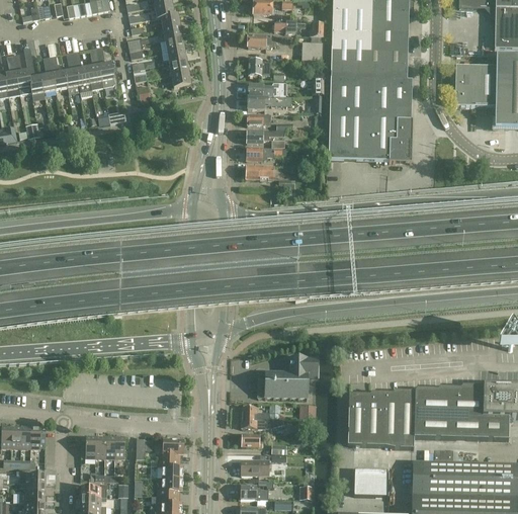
[(98,12),(96,0),(90,1),(89,1),(92,13),(98,12)]
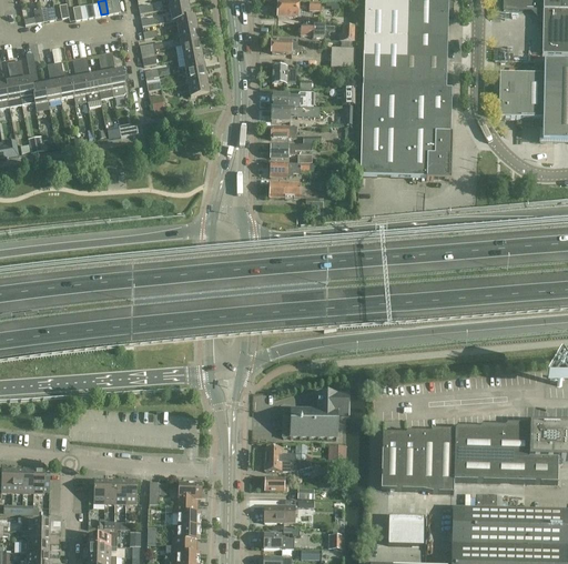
[(121,10),(119,0),(111,0),(113,11),(121,10)]
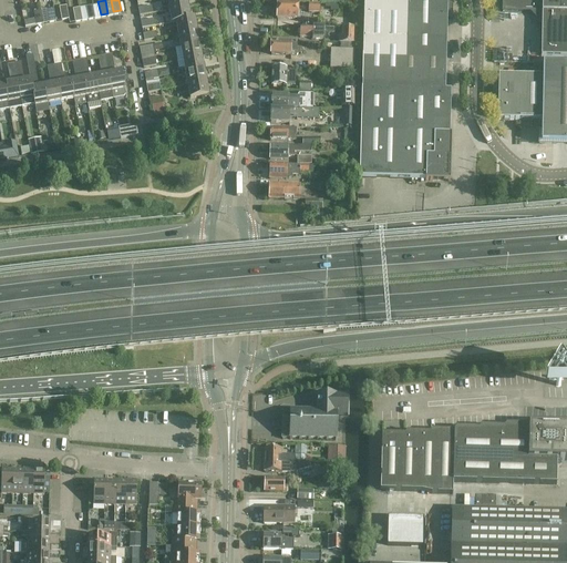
[(298,0),(277,0),(277,14),(297,16),(298,14),(300,14),(300,9),(298,9),(298,0)]
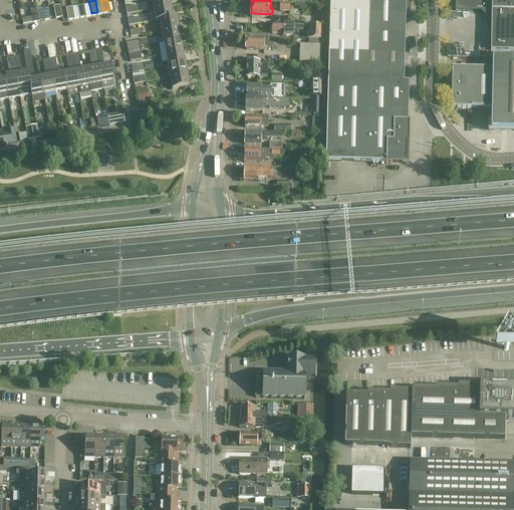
[(289,0),(280,0),(280,8),(289,8),(289,0)]
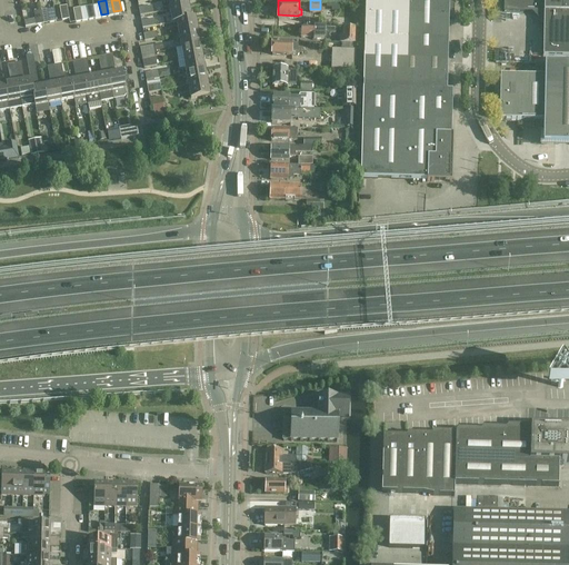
[(369,79),(369,86),(441,88),(441,81),(447,81),(448,15),(453,15),(453,0),(365,0),(362,79),(369,79)]
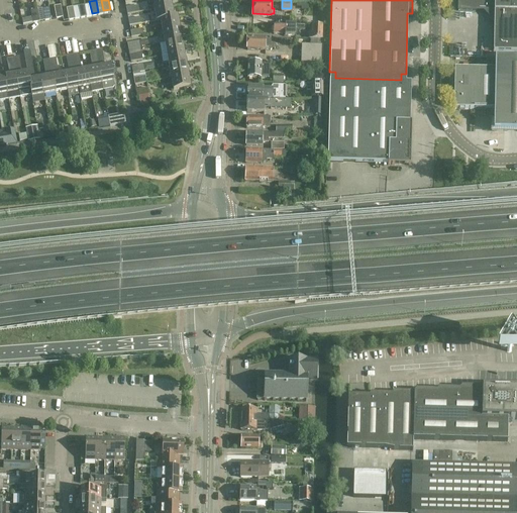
[(457,0),(457,7),(484,8),(494,18),(493,47),(516,47),(516,0),(457,0)]
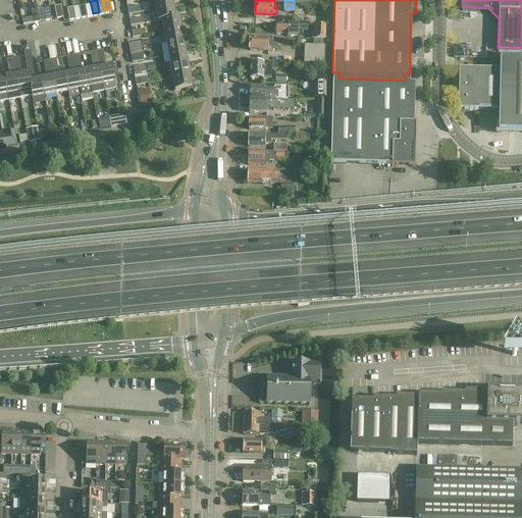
[(63,14),(61,2),(54,3),(57,15),(63,14)]
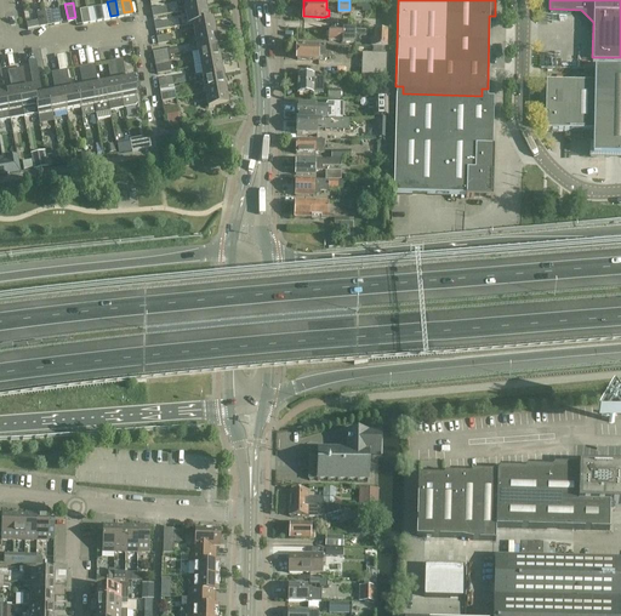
[(103,17),(101,3),(93,4),(96,18),(103,17)]
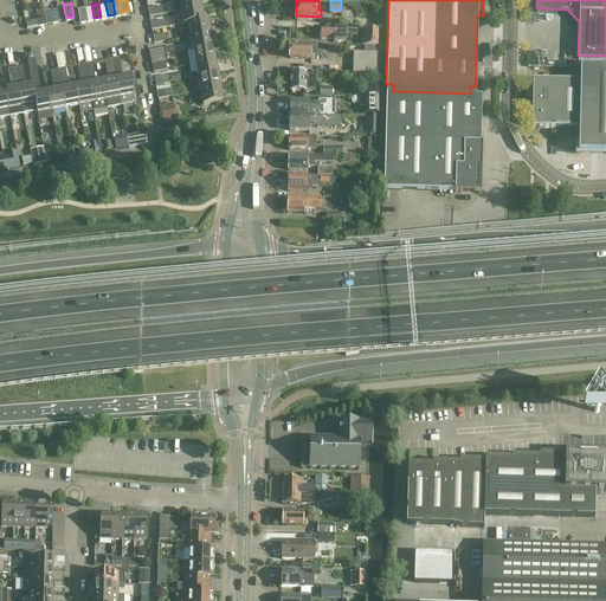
[(162,11),(161,2),(148,6),(149,13),(162,11)]
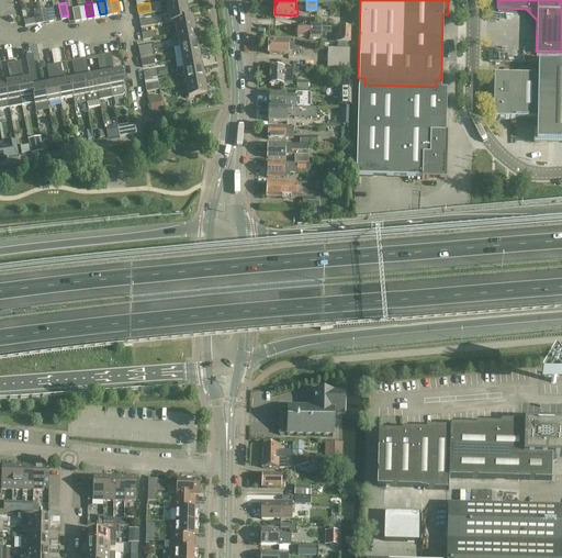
[(188,15),(186,3),(168,7),(170,20),(175,19),(188,15)]
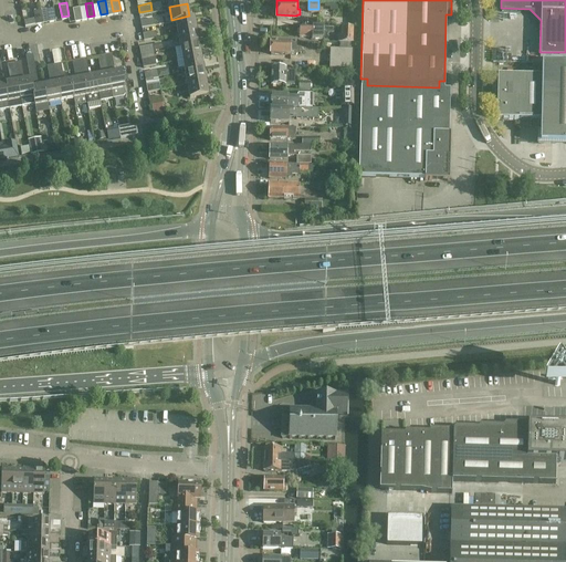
[(55,18),(53,4),(46,7),(49,19),(55,18)]
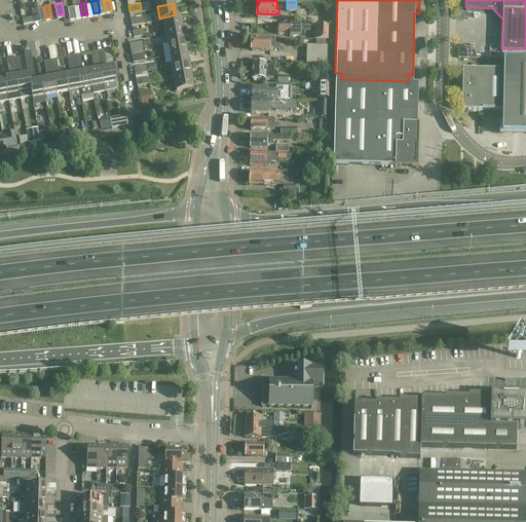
[(76,16),(74,4),(67,5),(70,17),(76,16)]
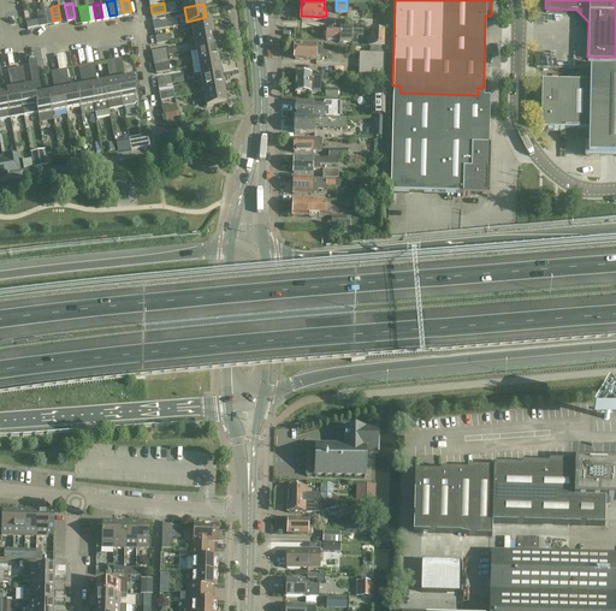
[(47,22),(45,9),(36,10),(39,23),(47,22)]
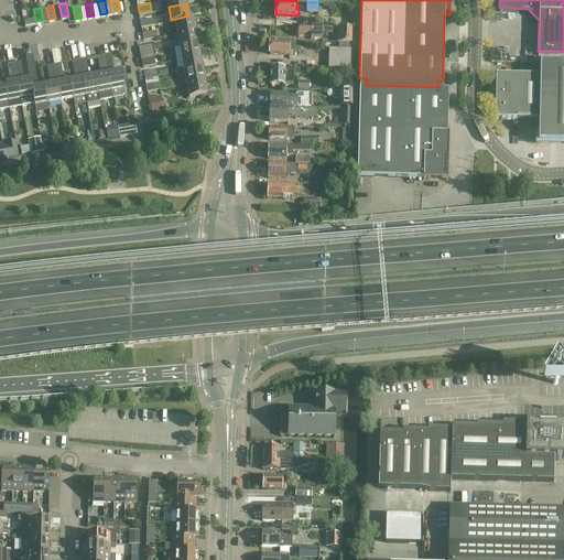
[(175,19),(177,31),(196,28),(193,14),(188,15),(175,19)]
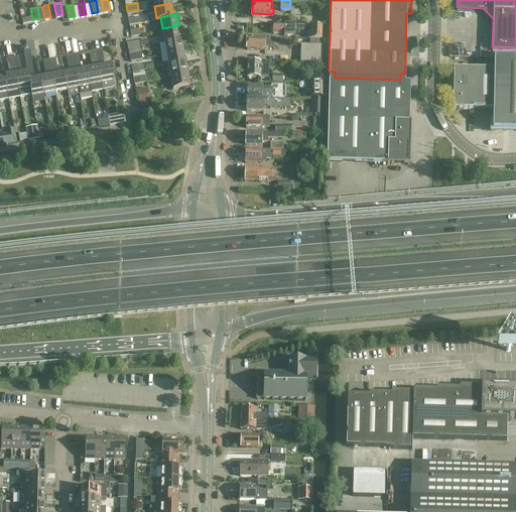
[(141,20),(139,14),(128,16),(129,22),(141,20)]
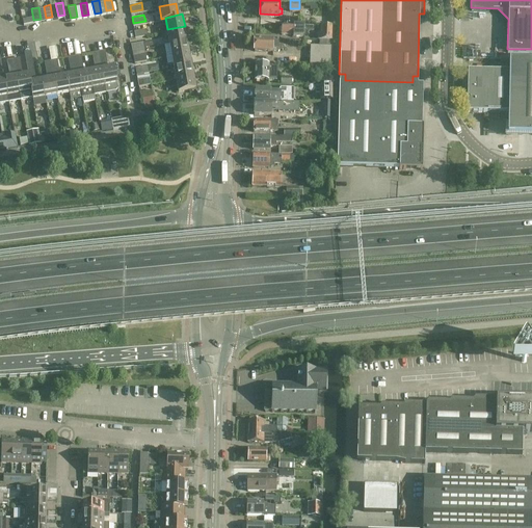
[(314,23),(282,22),(281,31),(293,32),(293,33),(302,33),(302,27),(314,28),(314,23)]
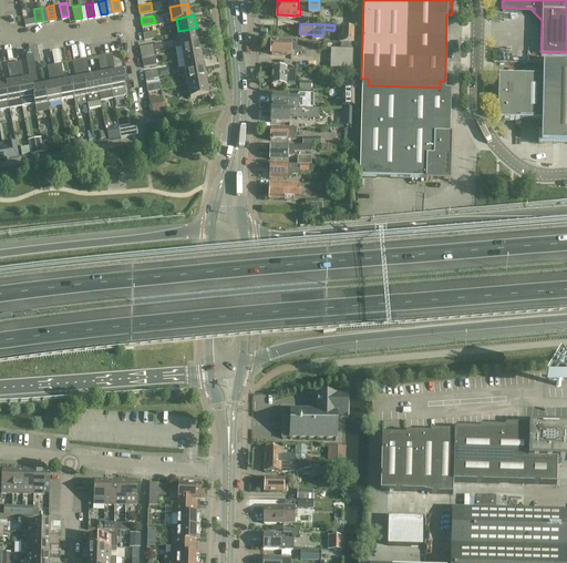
[(339,32),(339,39),(354,40),(354,24),(342,24),(342,32),(339,32)]
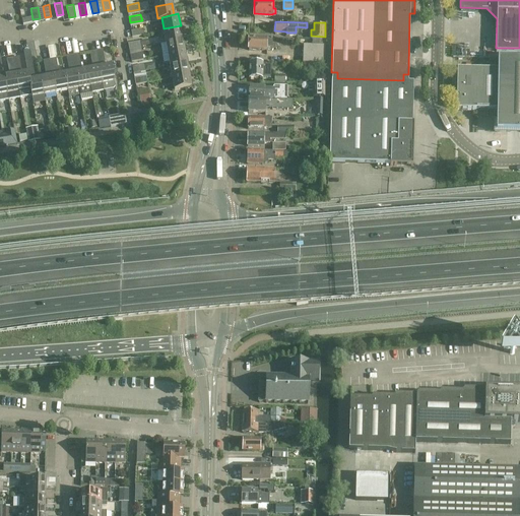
[(144,33),(143,25),(131,28),(132,35),(144,33)]
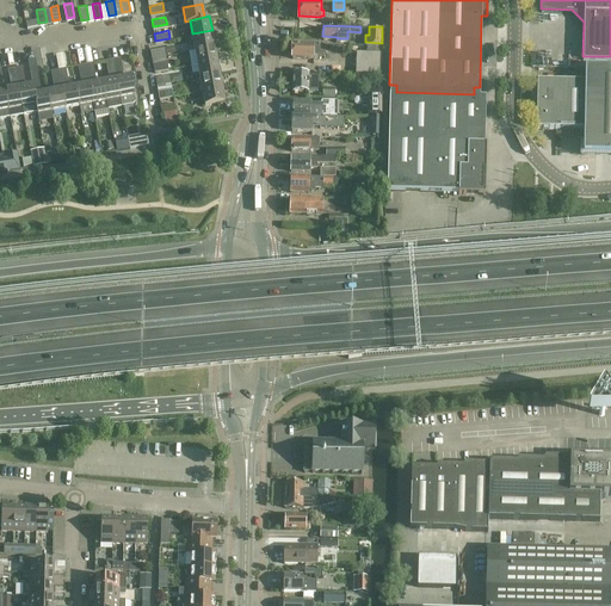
[(193,38),(195,48),(215,44),(213,30),(192,33),(187,35),(189,39),(193,38)]
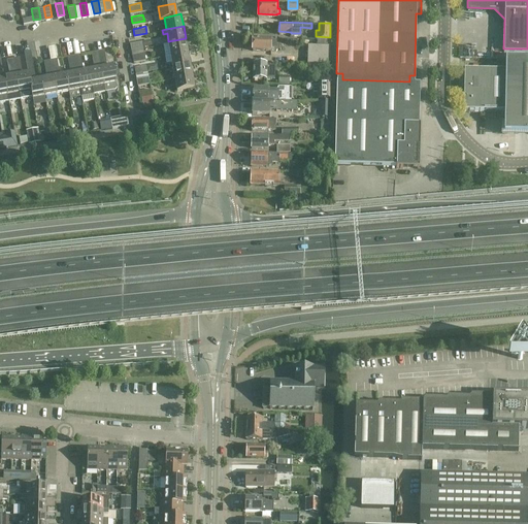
[(160,42),(158,34),(151,36),(152,43),(160,42)]
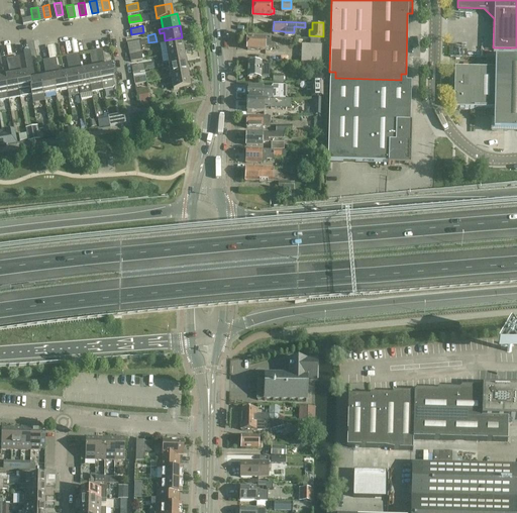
[(265,36),(247,36),(247,46),(265,46),(274,46),(274,40),(271,40),(271,37),(265,37),(265,36)]
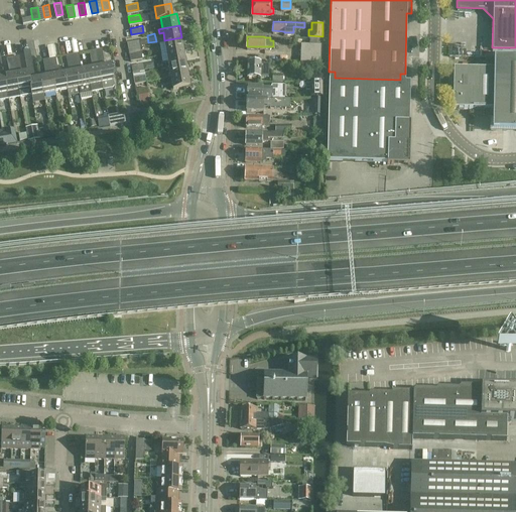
[(161,52),(183,48),(181,37),(164,40),(158,41),(160,52),(161,52)]
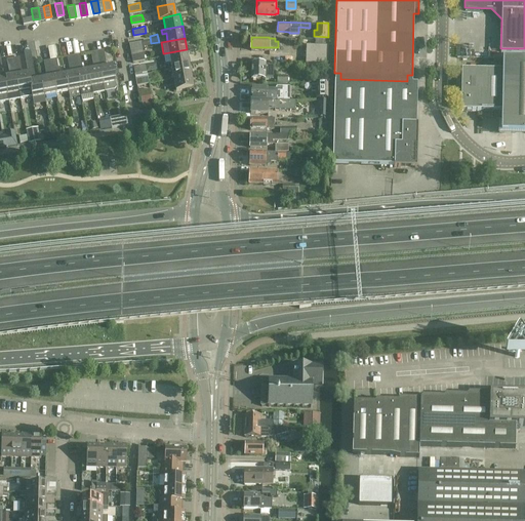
[(129,41),(130,47),(143,45),(142,39),(129,41)]
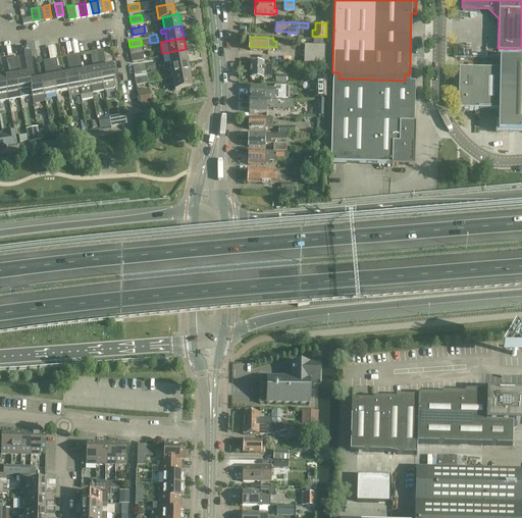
[(326,43),(304,42),(304,60),(325,61),(326,43)]
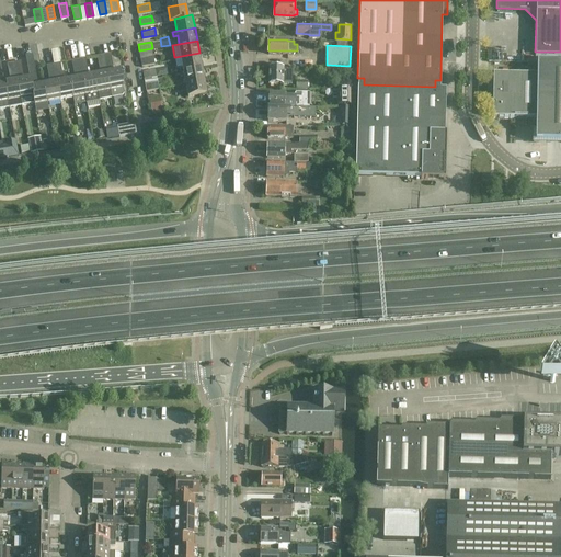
[(111,50),(104,52),(112,94),(122,92),(124,90),(123,86),(119,67),(114,68),(111,50)]
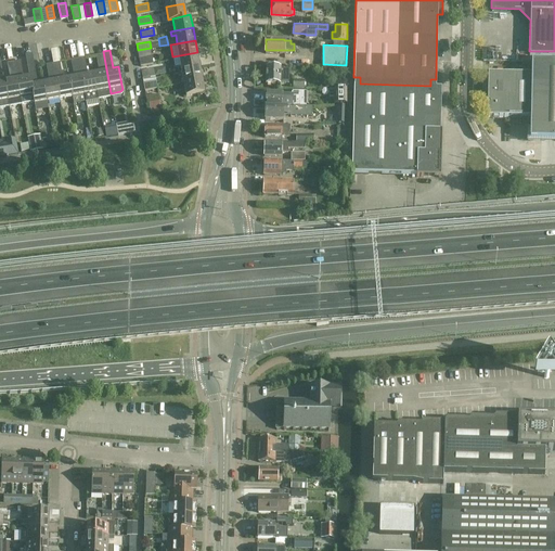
[(100,69),(93,71),(98,95),(111,93),(103,51),(97,52),(100,69)]
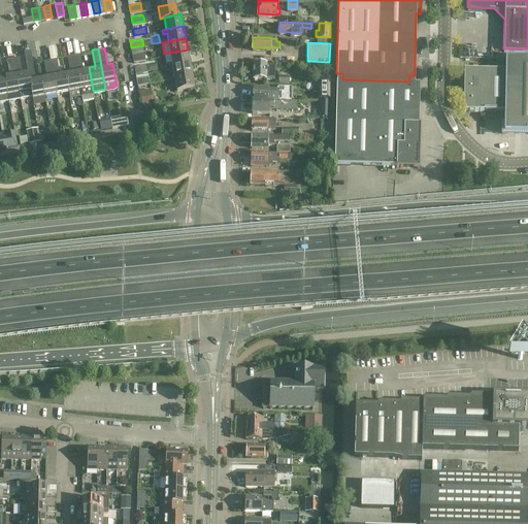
[(188,50),(165,54),(166,61),(171,60),(172,64),(190,61),(188,50)]
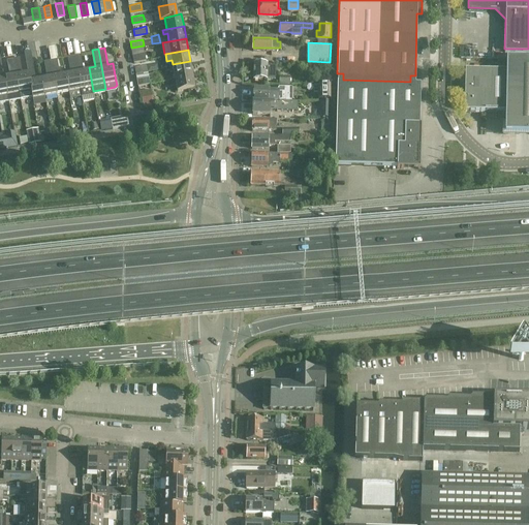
[(146,58),(145,51),(132,54),(133,60),(146,58)]
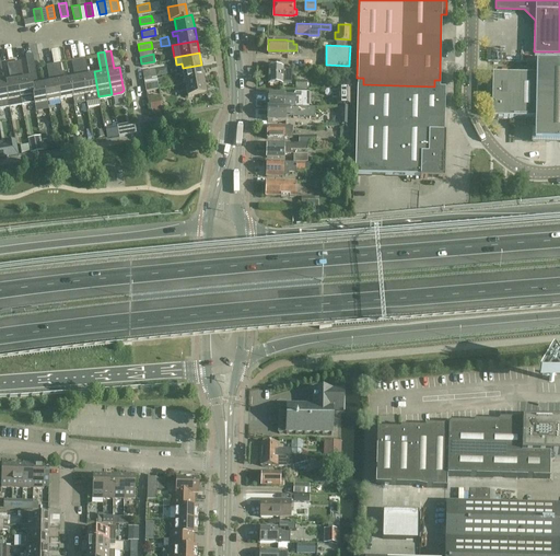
[(85,55),(79,56),(85,92),(86,100),(100,97),(98,96),(94,71),(89,72),(85,55)]
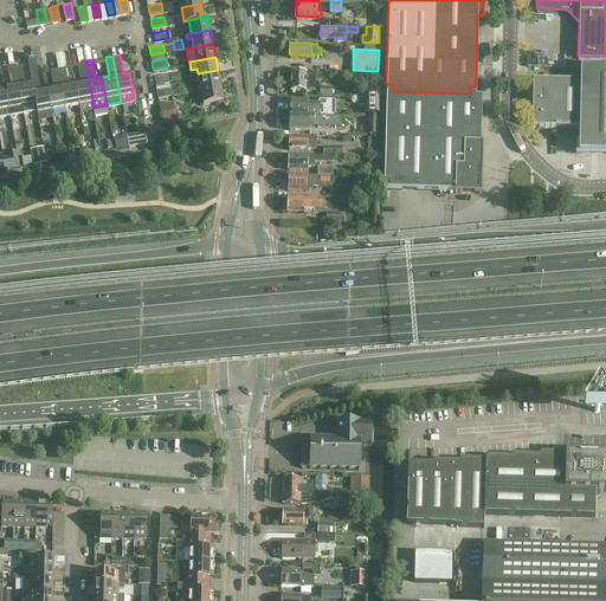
[(82,81),(75,82),(78,102),(92,99),(85,60),(78,62),(82,81)]
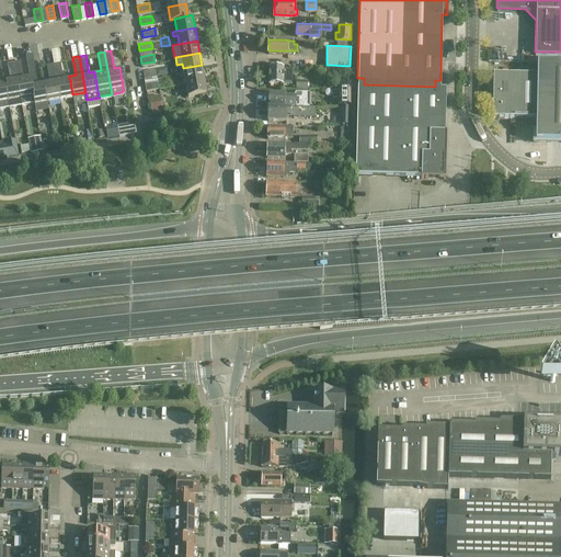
[(21,58),(14,59),(22,102),(34,100),(33,93),(30,75),(24,76),(21,58)]
